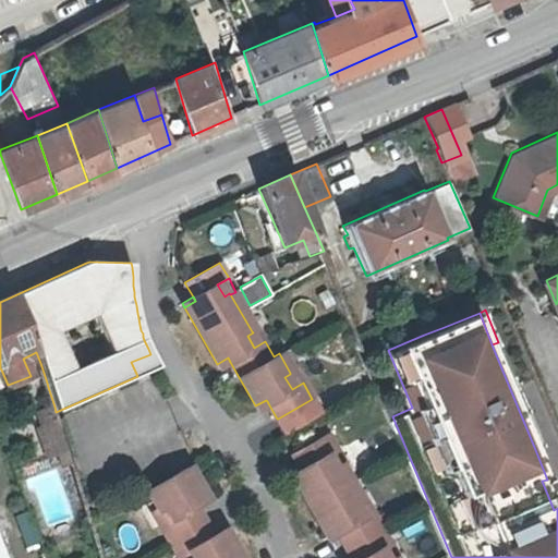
[(421,328),(424,335),(441,328),(439,320),(421,328)]
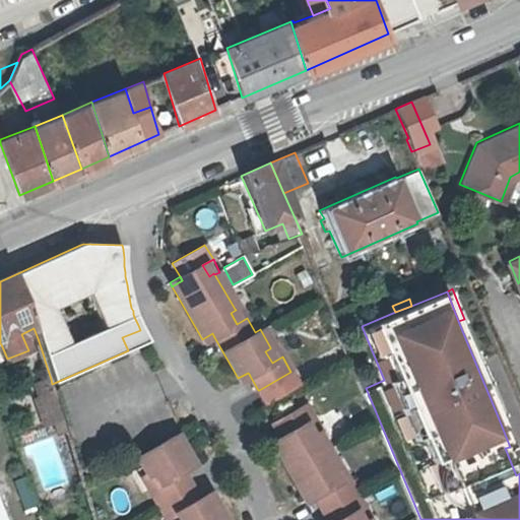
[(237,324),(247,318),(240,306),(235,309),(236,310),(231,313),(237,324)]
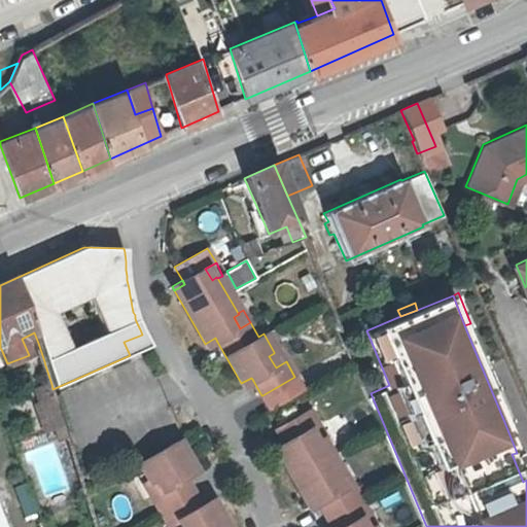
[(142,335),(124,342),(130,355),(149,346),(146,343),(142,335)]
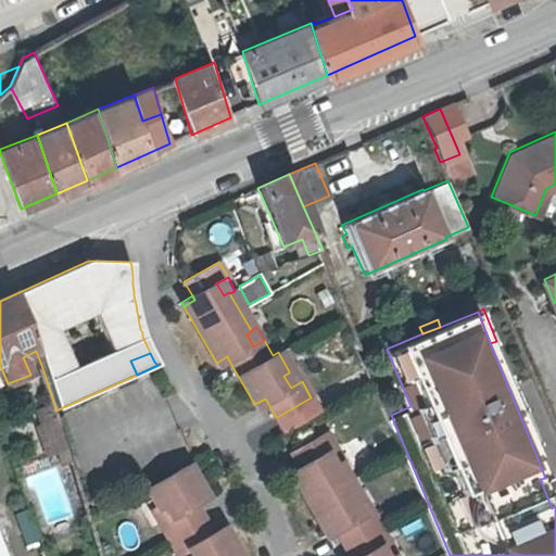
[(227,356),(216,363),(218,367),(229,361),(227,356)]
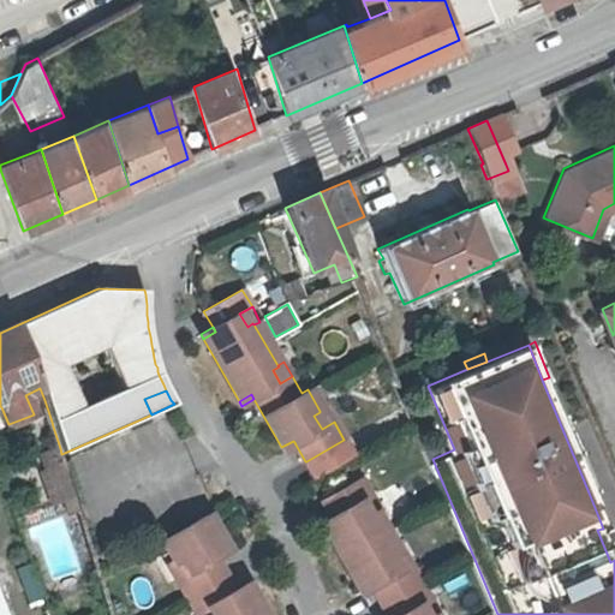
[(322,429),(334,422),(326,407),(320,411),(320,412),(314,416),(320,425),(322,429)]
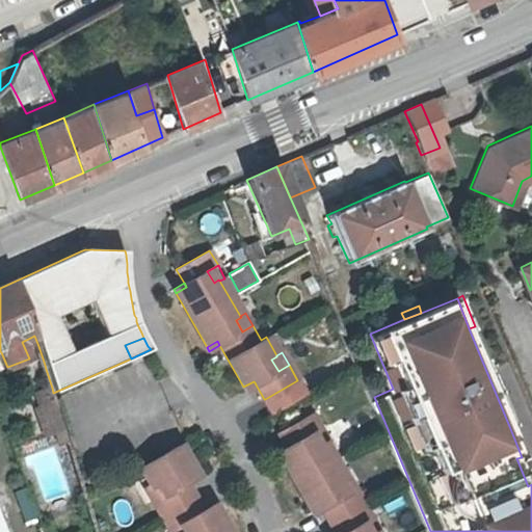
[(487,356),(481,358),(509,426),(515,424),(487,356)]
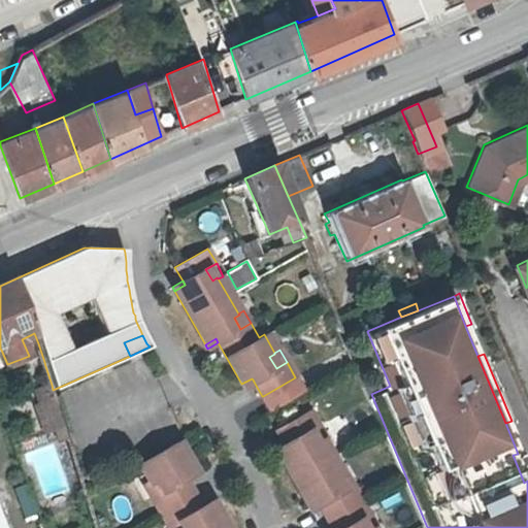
[(252,378),(241,384),(244,388),(254,382),(253,380),(252,378)]
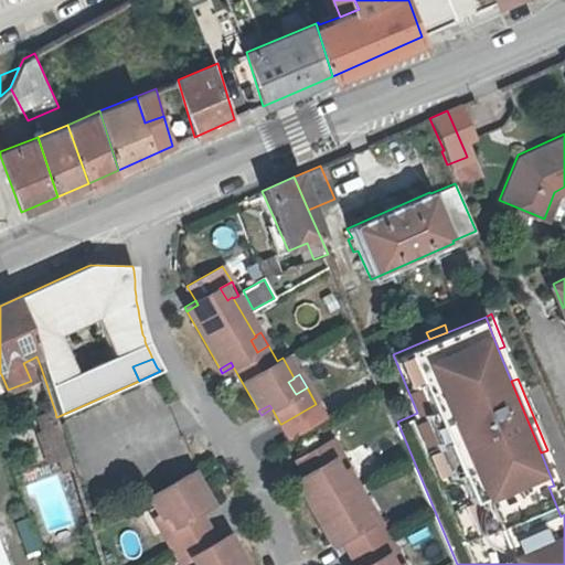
[(60,464),(71,459),(56,417),(55,412),(39,418),(43,434),(40,435),(51,467),(60,464)]
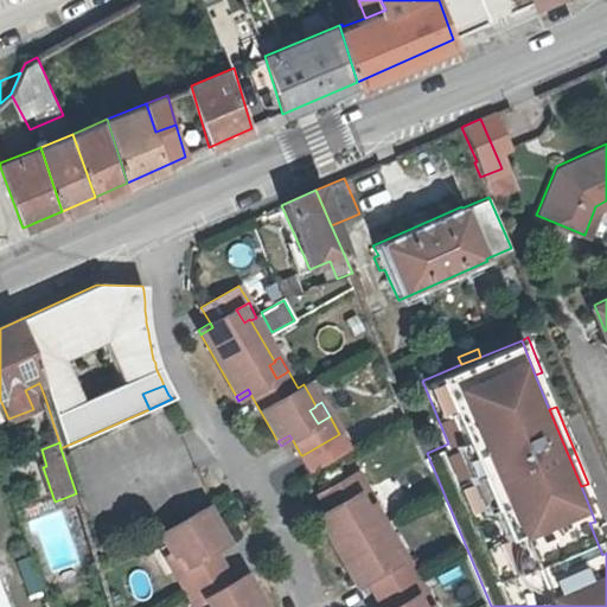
[(319,492),(327,509),(331,513),(318,521),(336,551),(363,536),(379,526),(369,506),(368,505),(362,509),(355,496),(366,489),(357,471),(323,490),(319,492)]
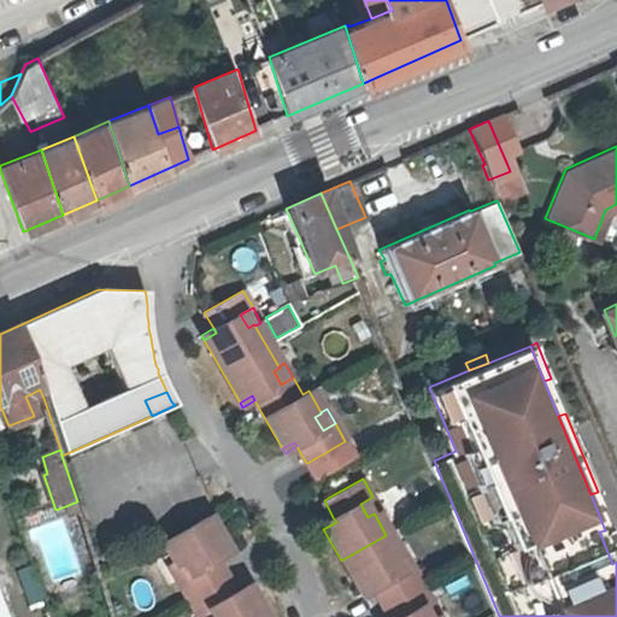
[(374,513),(375,515),(381,511),(372,497),(360,504),(368,517),(374,513)]
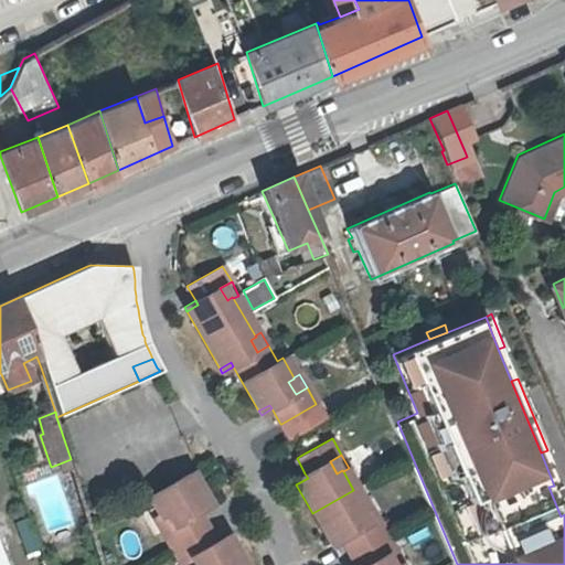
[(74,471),(73,467),(72,462),(71,459),(60,464),(64,475),(74,471)]
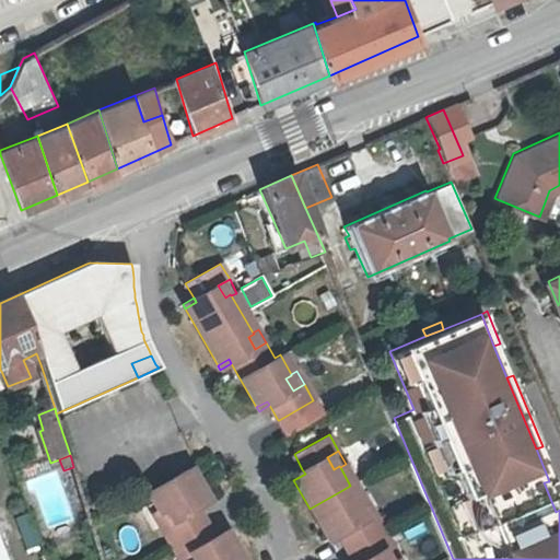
[(305,474),(302,469),(291,476),(293,480),(305,474)]
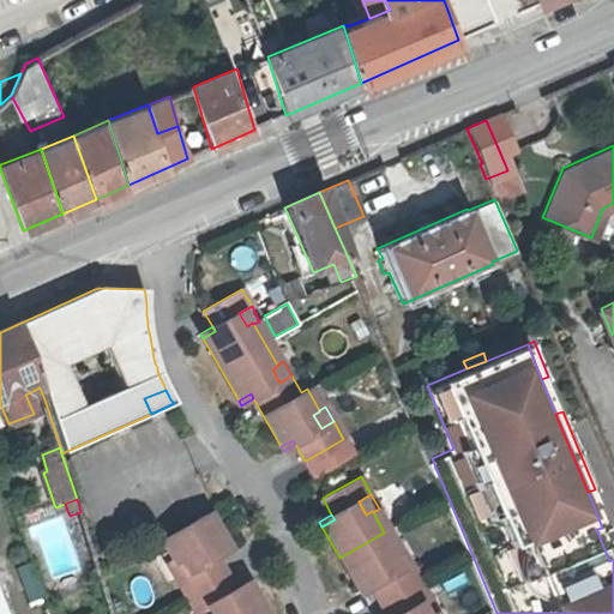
[(187,571),(176,578),(186,596),(196,613),(208,606),(211,613),(263,613),(248,587),(236,594),(234,589),(224,573),(215,558),(212,553),(224,546),(208,516),(190,525),(188,527),(162,541),(173,561),(174,561),(180,558),(180,559),(184,564),(187,571)]
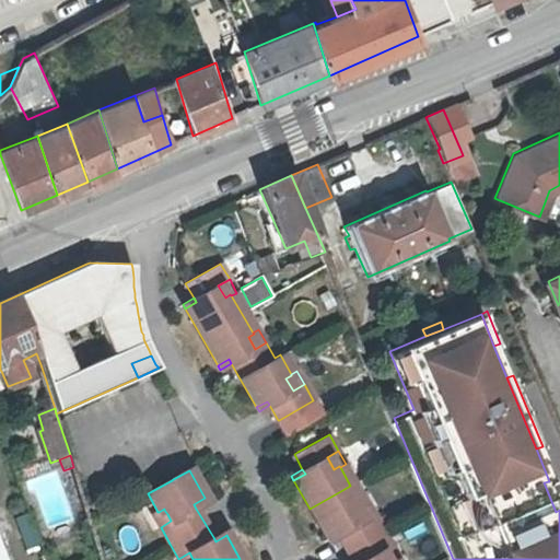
[(335,494),(310,509),(326,537),(328,536),(337,531),(339,535),(348,549),(383,528),(374,514),(363,521),(357,509),(362,505),(361,504),(350,486),(335,494)]
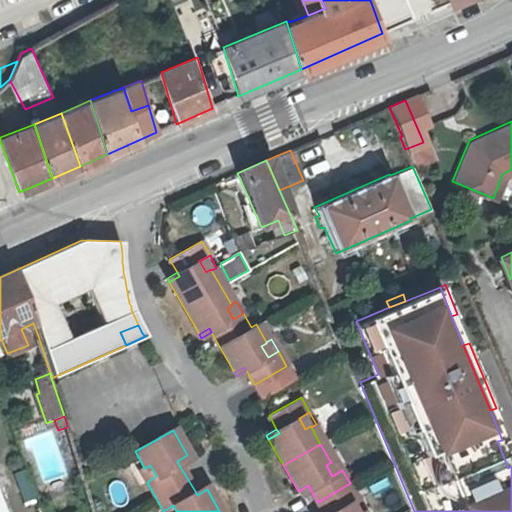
[(177,461),(179,465),(189,459),(187,455),(177,461)]
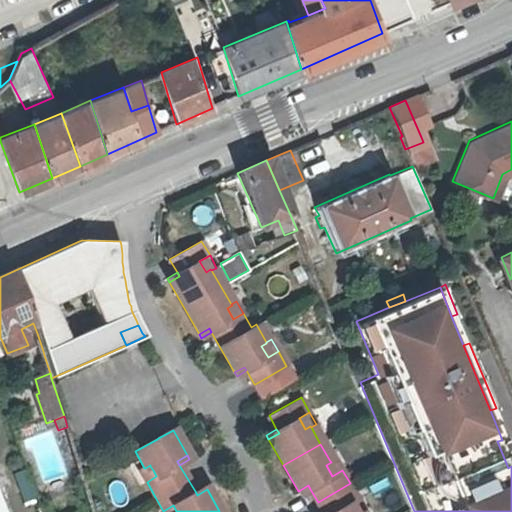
[(332,476),(342,470),(335,458),(330,461),(331,462),(326,465),(332,476)]
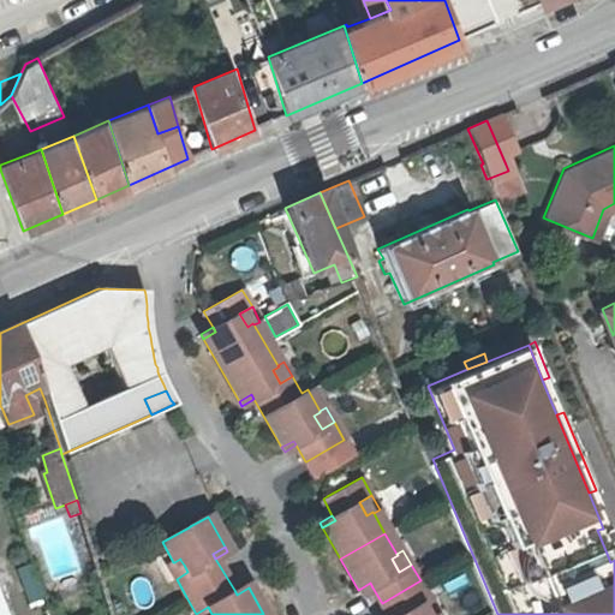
[(174,562),(173,562),(167,566),(177,579),(187,572),(184,565),(180,560),(180,559),(174,562)]
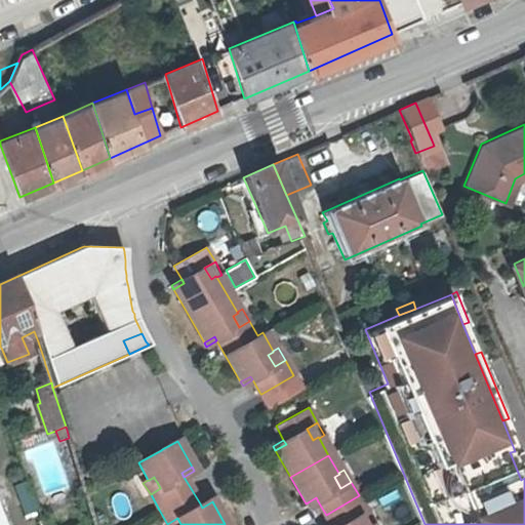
[(13,484),(24,514),(38,509),(28,480),(13,484)]
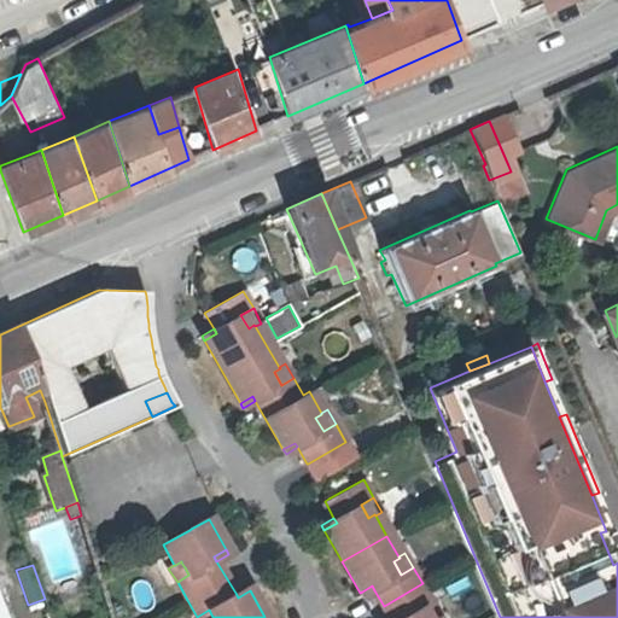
[(423,583),(384,606),(390,617),(433,617),(435,617),(432,617),(426,617),(420,607),(432,601),(423,583)]
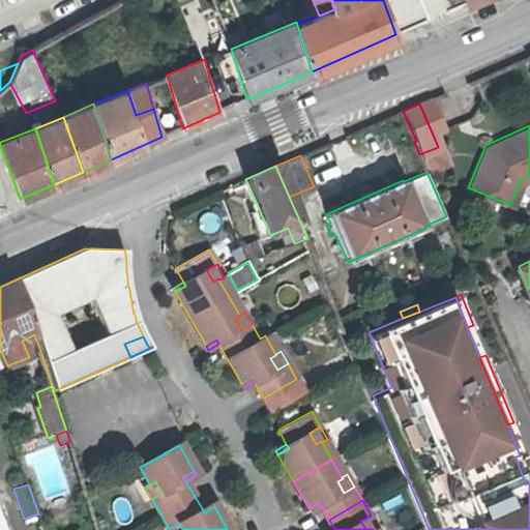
[(311,507),(308,508),(312,512),(313,511),(321,506),(319,502),(311,507)]
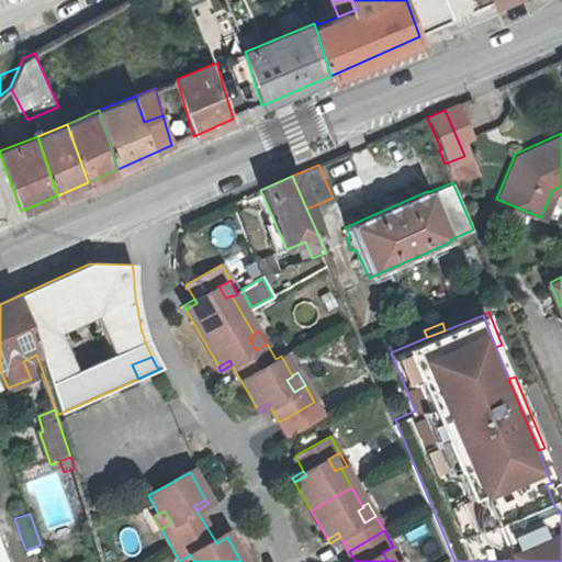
[(216,543),(227,537),(224,534),(214,539),(216,543)]
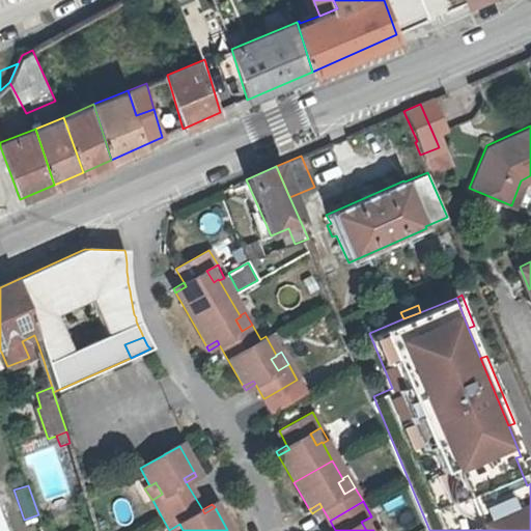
[(9,530),(0,505),(0,530),(9,530)]
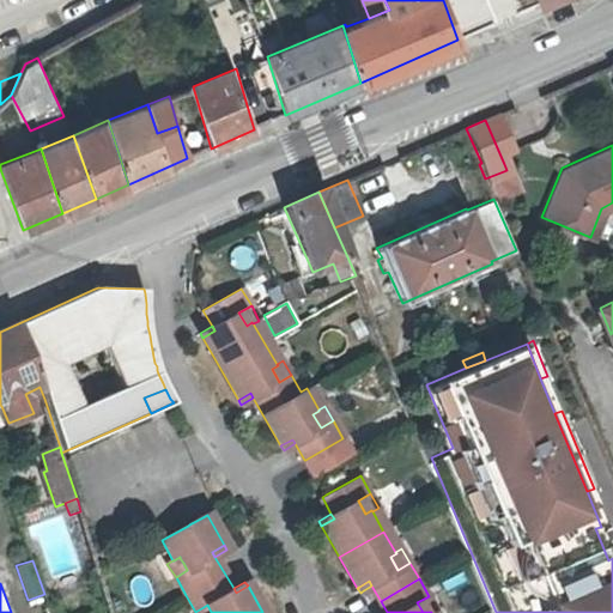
[(429,612),(431,612),(430,612),(431,612),(437,611),(429,596),(417,602),(423,612),(429,612)]
